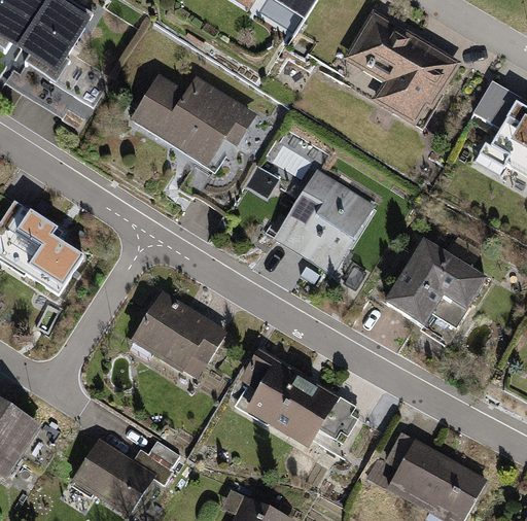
[(0,0),(0,41),(18,54),(51,0),(0,0)]
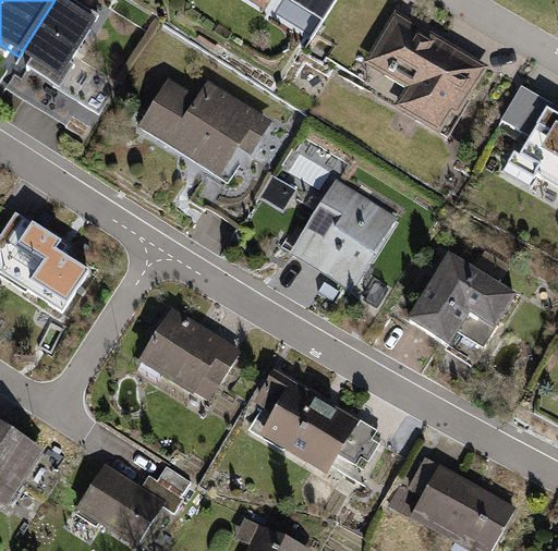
[(97,20),(64,0),(55,0),(19,57),(60,81),(97,20)]
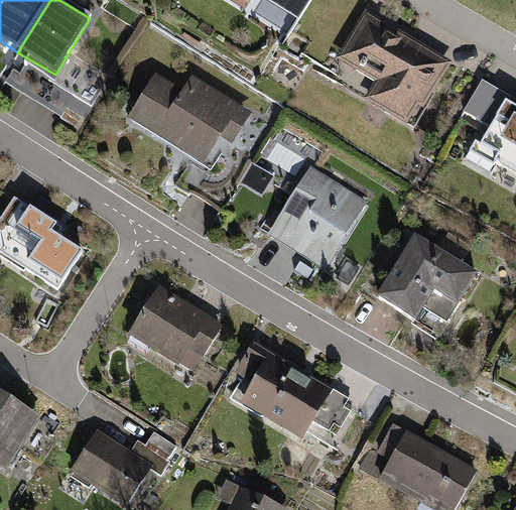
[(416,117),(453,56),(367,5),(331,66),(416,117)]
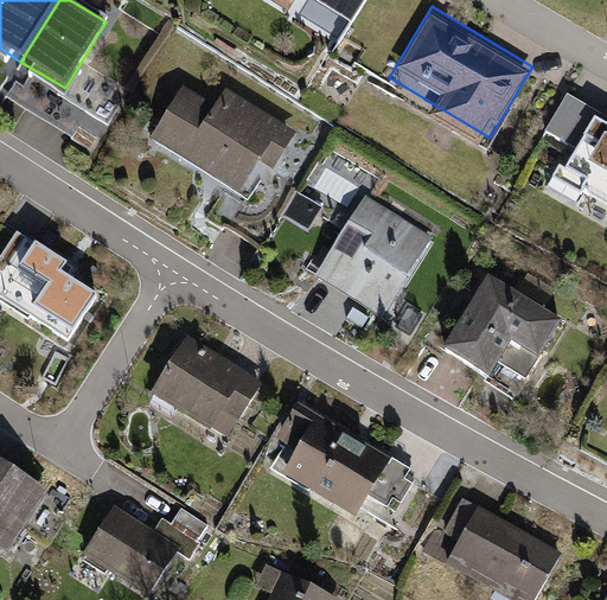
[(179,82),(147,135),(237,189),(255,159),(272,168),(295,131),(222,87),(212,101),(179,82)]
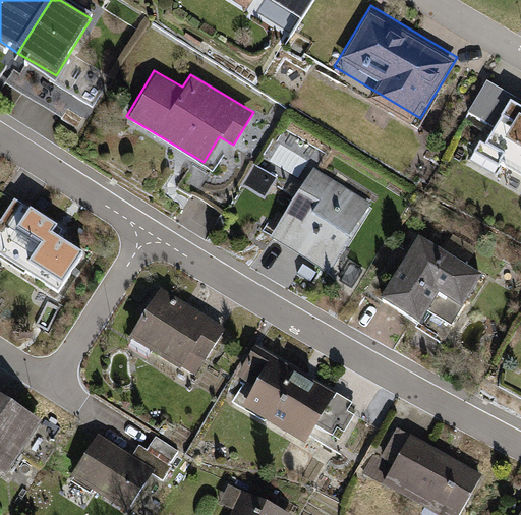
[(520,96),(486,76),(455,131),(520,169),(520,96)]
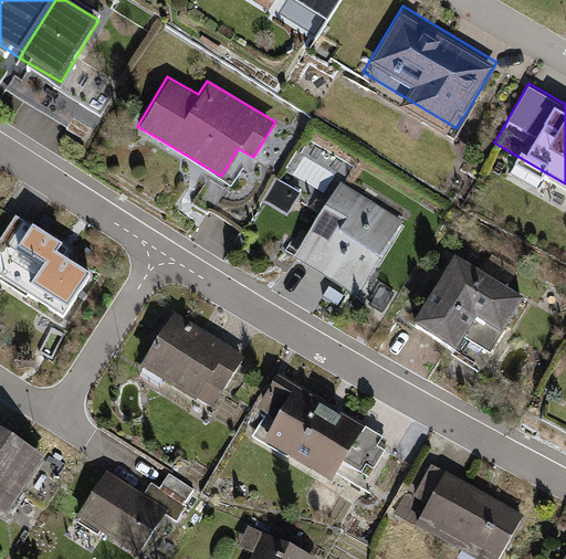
[(300,190),(276,177),(263,199),(286,212),(300,190)]
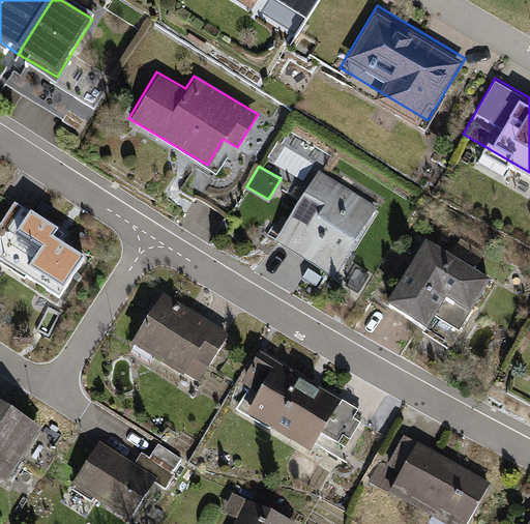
[(335,275),(378,206),(318,170),(275,239),(335,275)]
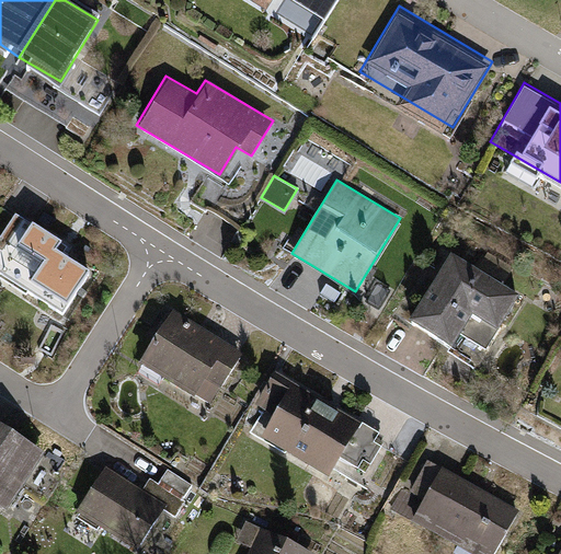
[(15,210),(0,234),(0,278),(63,318),(93,269),(88,266),(63,250),(67,242),(15,210)]
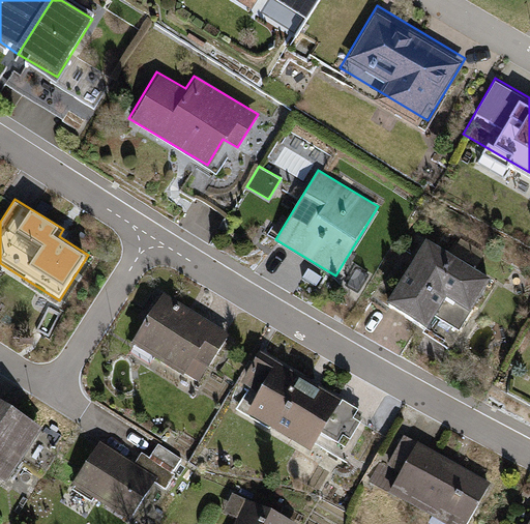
[(469,308),(489,277),(423,234),(383,296),(425,323),(445,293),(469,308)]
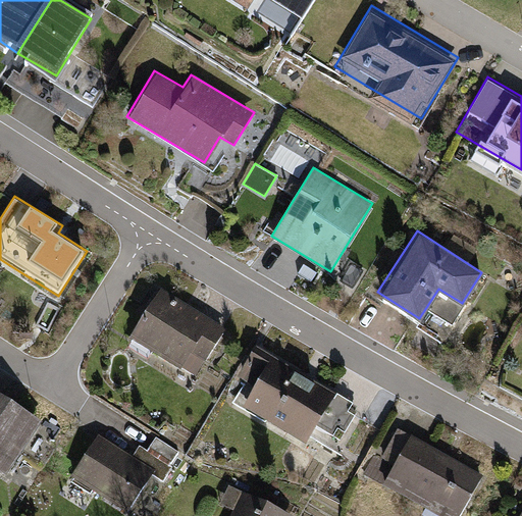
[(225,324),(157,287),(129,337),(197,374),(225,324)]
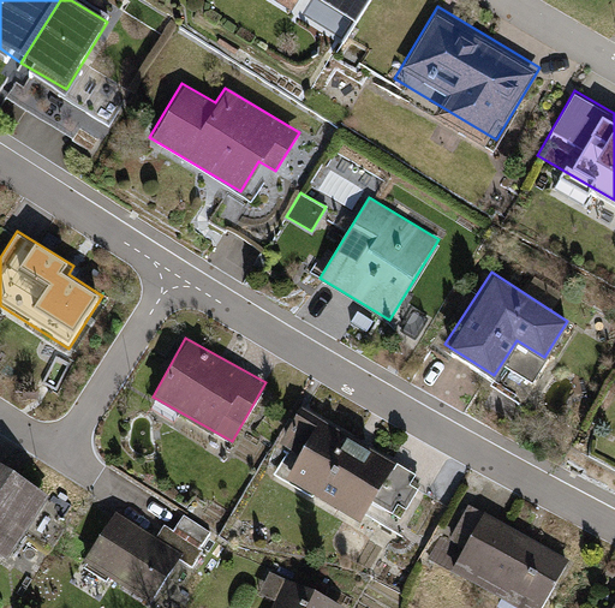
[(358,513),(390,458),(311,410),(279,465),(358,513)]
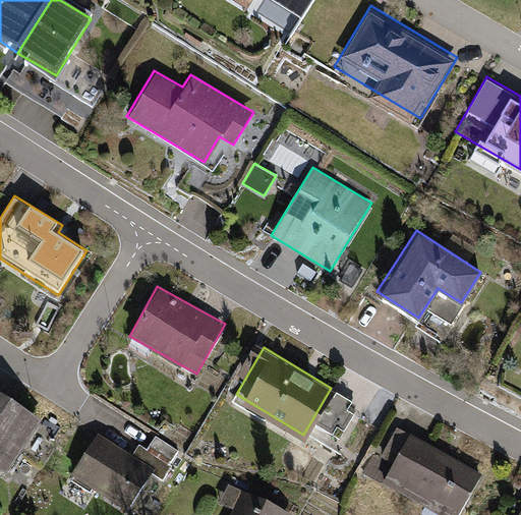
[(0,471),(3,473),(40,417),(0,391),(0,471)]
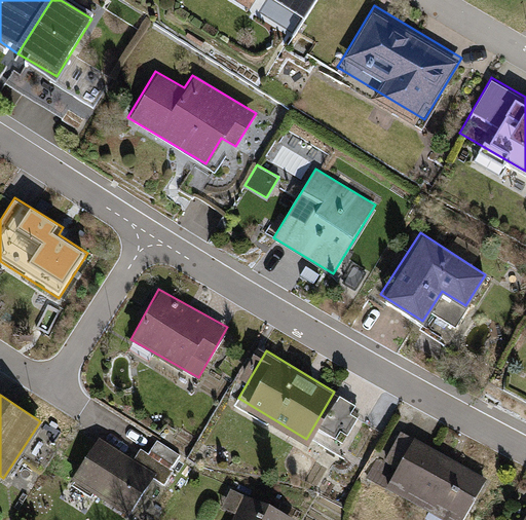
[(454,519),(463,519),(488,478),(402,429),(375,475),(454,519)]
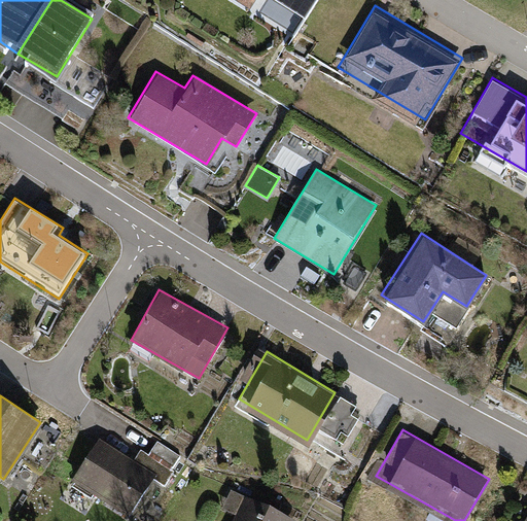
[(133,458),(99,439),(73,481),(129,515),(152,477),(165,484),(182,456),(156,440),(147,454),(139,449),(133,458)]
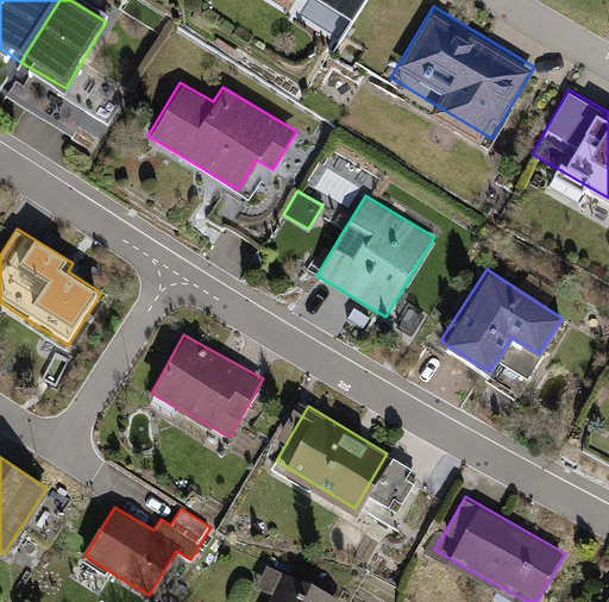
[(339,601),(341,599),(267,560),(255,584),(272,594),(268,601),(339,601)]
